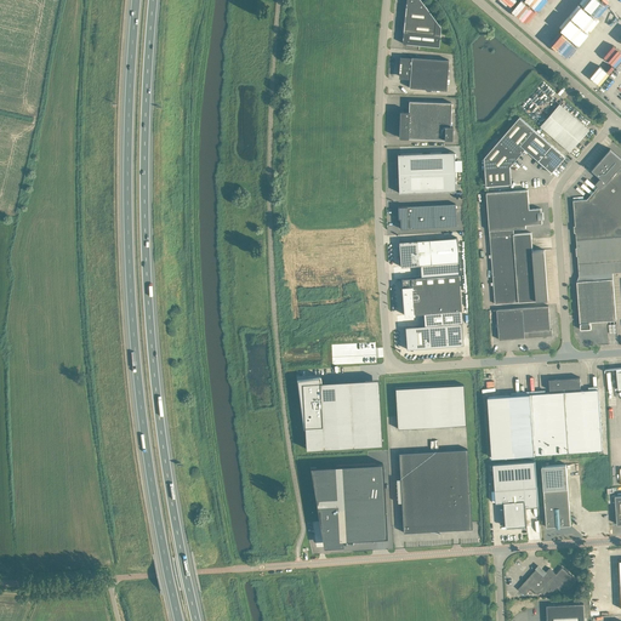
[(420,0),(406,0),(403,44),(439,47),(440,27),(420,0)]
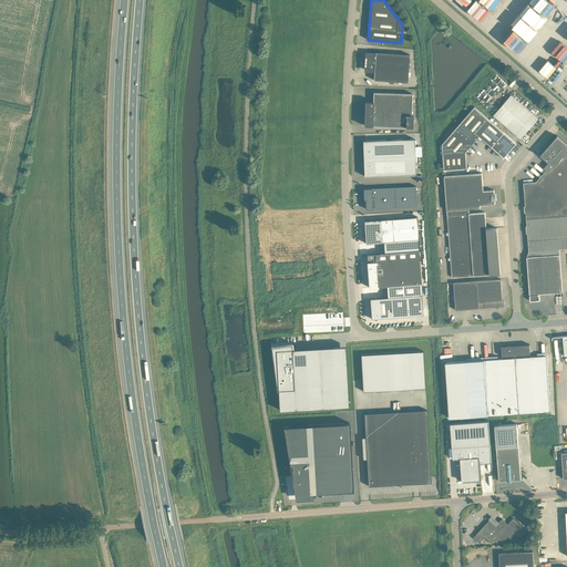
[(483,7),(495,13),(503,0),(473,0),(468,4),(464,11),(473,16),(483,7)]
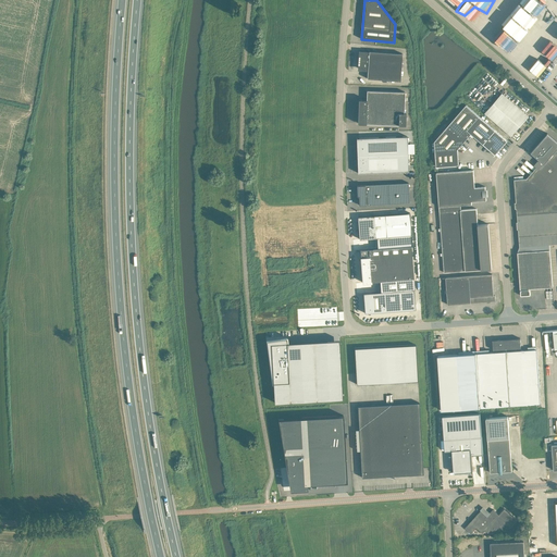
[(544,13),(549,4),(543,0),(529,0),(523,9),(518,5),(509,17),(514,21),(505,33),(519,42),(528,29),(525,27),(534,14),(537,16),(542,11),(544,13)]
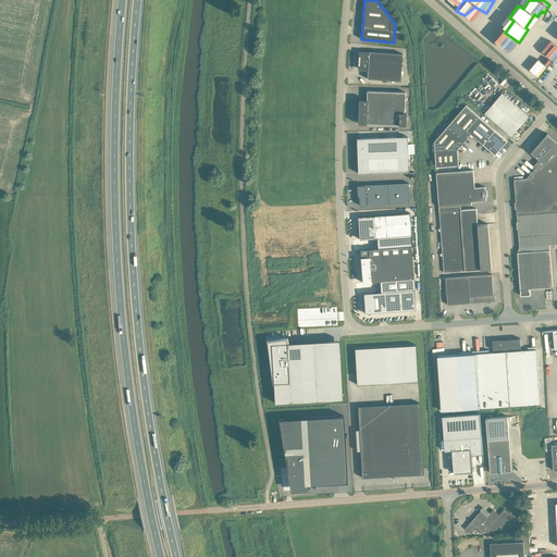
[(546,67),(556,52),(556,48),(549,44),(545,49),(547,51),(540,62),(546,67)]
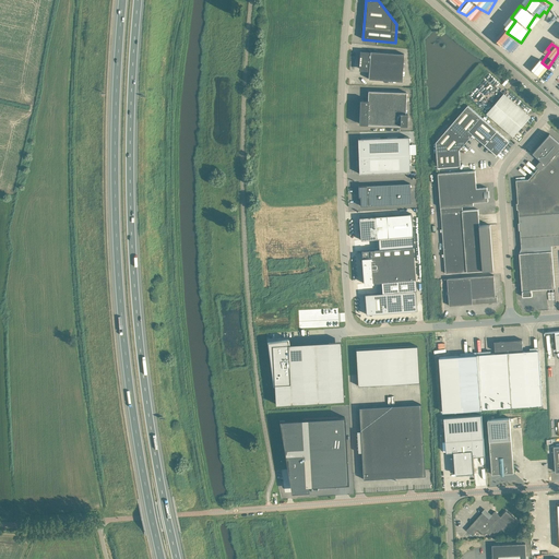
[(361,52),(360,69),(369,69),(369,79),(402,81),(404,54),(370,51),(370,54),(361,52)]
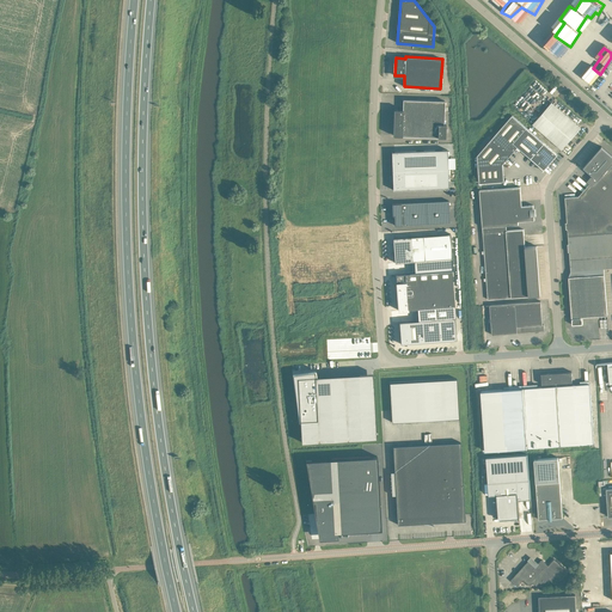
[(445,101),(403,99),(403,110),(395,109),(395,135),(446,138),(446,124),(445,124),(445,101)]
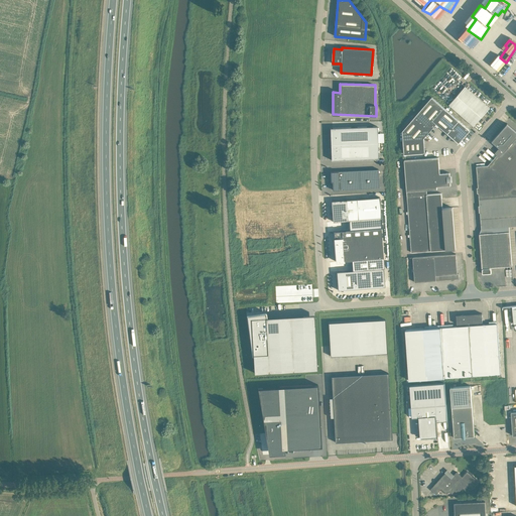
[(490,108),(478,97),(466,86),(449,105),(474,126),(490,108)]
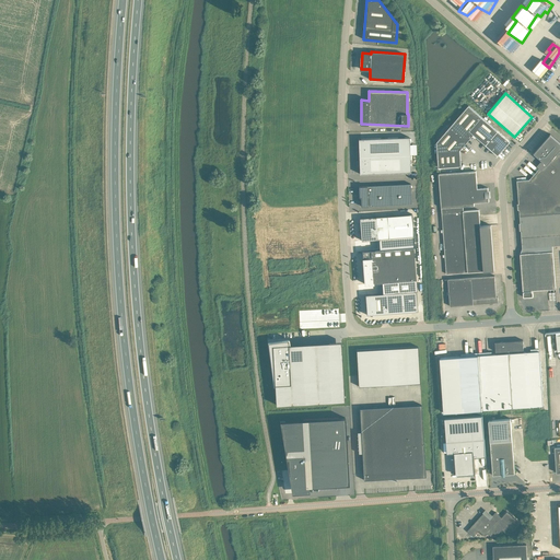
[(438,142),(439,167),(462,165),(461,150),(474,133),(498,155),(510,141),(469,105),(438,142)]
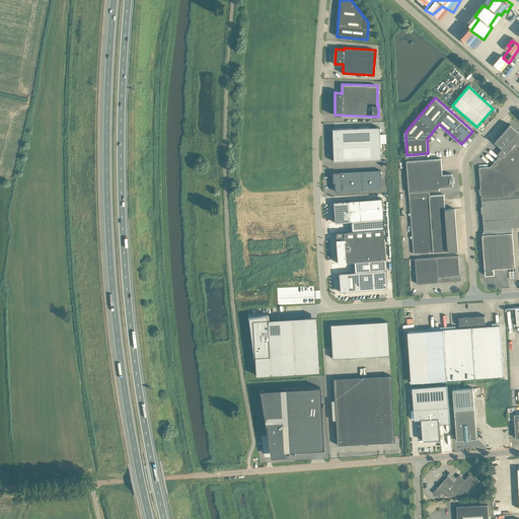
[(495,166),(479,167),(484,220),(485,229),(512,227),(518,226),(518,131),(510,124),(495,142),(498,144),(502,148),(498,154),(502,157),(495,166)]
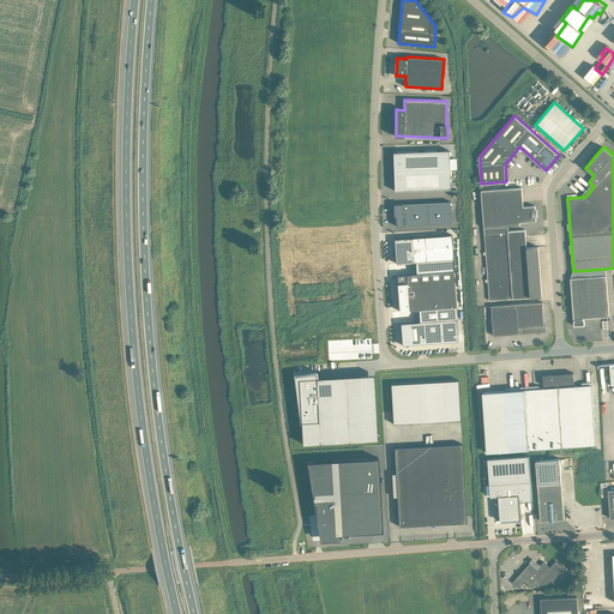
[(449,150),(396,152),(396,160),(393,160),(393,172),(450,169),(449,150)]
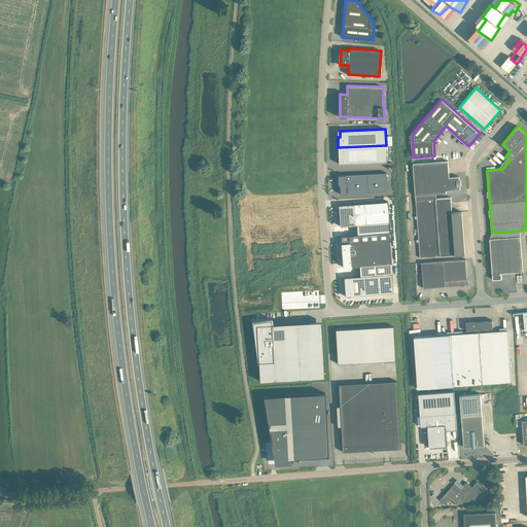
[(387,162),(386,145),(338,147),(339,161),(341,161),(341,164),(387,162)]
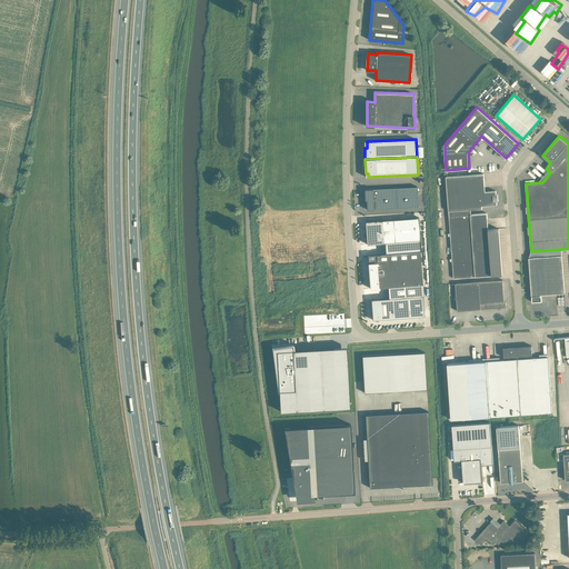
[(478,173),(446,177),(448,206),(449,211),(470,209),(482,209),(482,206),(497,205),(497,200),(498,200),(498,193),(496,195),(496,190),(486,191),(483,173),(478,173)]
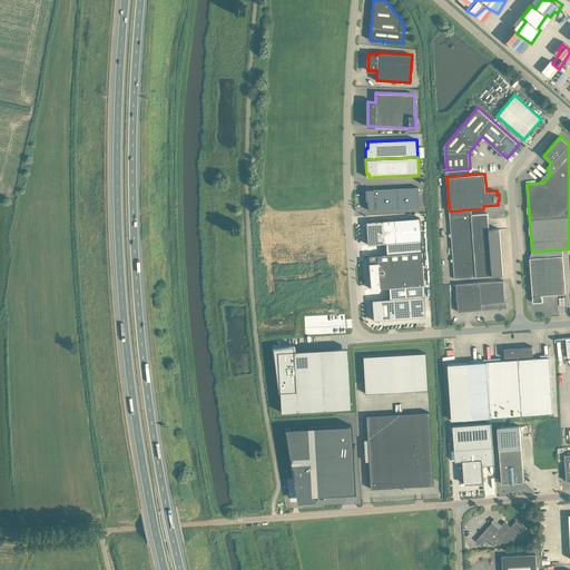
[(366,202),(367,202),(367,209),(420,207),(418,187),(365,189),(366,202)]
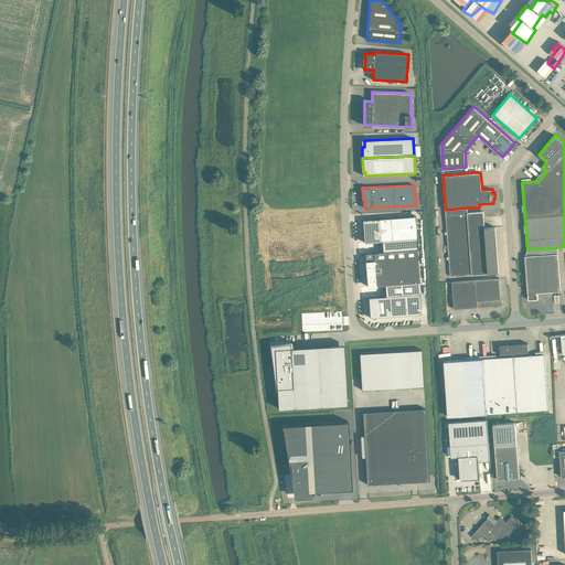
[(467,208),(446,210),(446,214),(446,220),(450,276),(499,273),(496,227),(484,228),(483,212),(468,213),(467,208)]
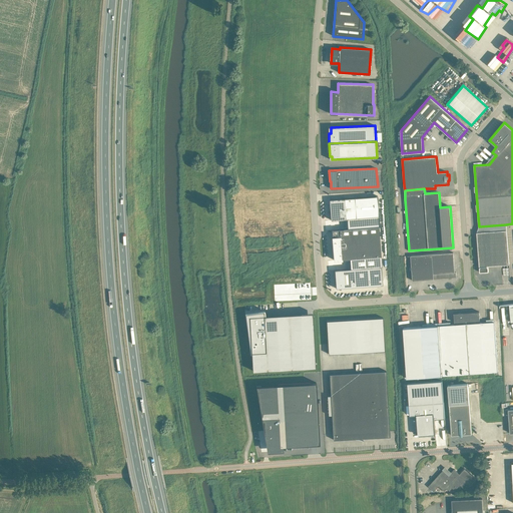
[(378,196),(355,197),(357,218),(380,216),(378,196)]
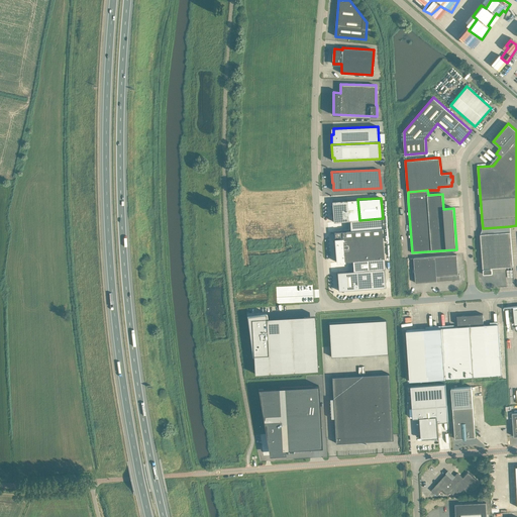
[(357,199),(332,201),(333,222),(349,220),(359,220),(357,199)]
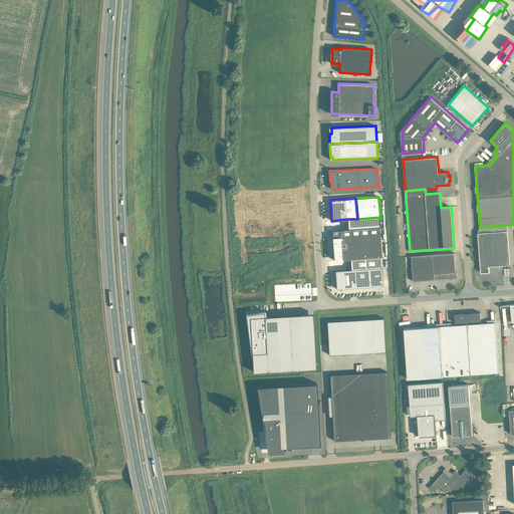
[(340,230),(332,230),(333,246),(334,253),(334,260),(342,260),(350,259),(351,269),(358,269),(382,267),(381,257),(379,227),(380,227),(380,217),(357,219),(347,219),(348,229),(344,229),(344,230),(340,230)]
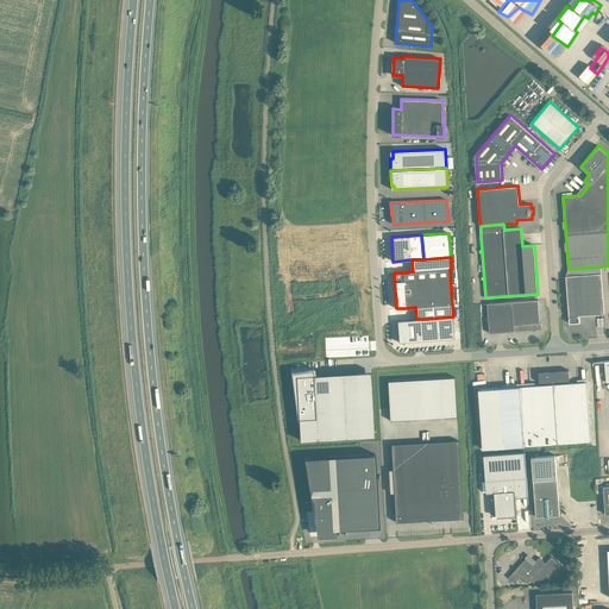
[(569,276),(566,276),(569,316),(571,316),(571,318),(569,318),(570,322),(579,322),(579,316),(578,316),(578,315),(604,313),(604,307),(602,272),(601,267),(569,269),(569,270),(569,276)]
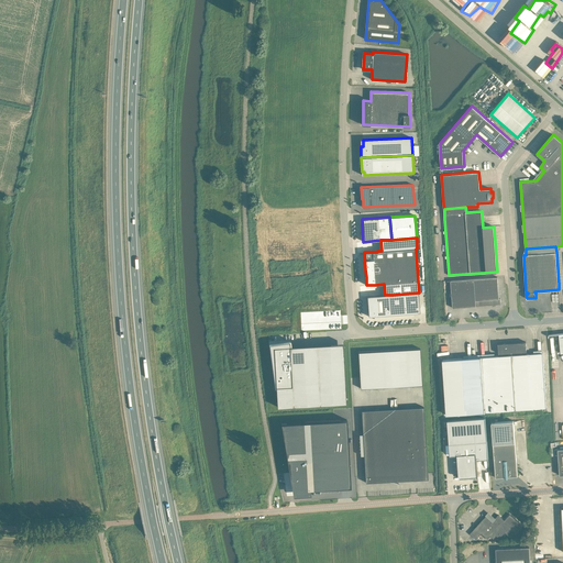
[(474,278),(451,280),(453,308),(476,306),(481,306),(487,305),(488,305),(501,304),(500,298),(499,298),(497,277),(492,277),(474,278)]
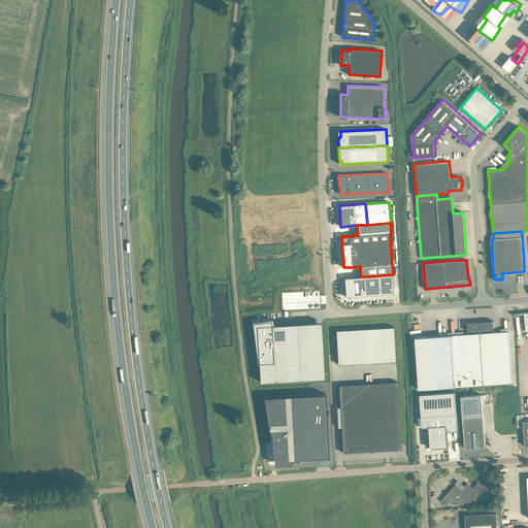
[(393,274),(368,276),(370,295),(389,294),(392,293),(394,293),(394,292),(393,274)]
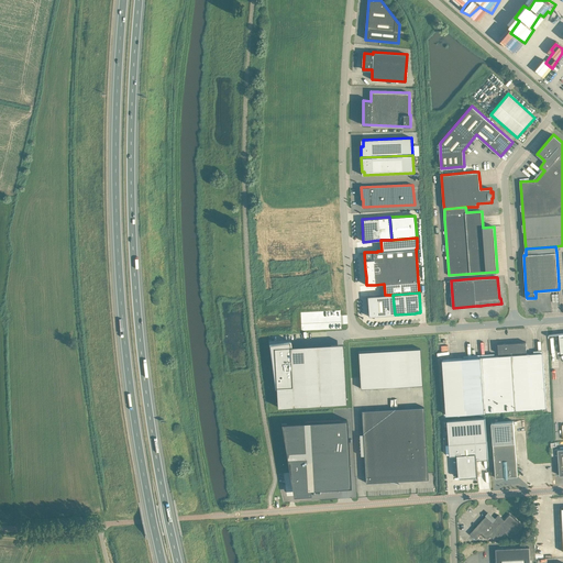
[(376,296),(367,296),(368,317),(371,317),(395,315),(393,295),(385,295),(376,296)]
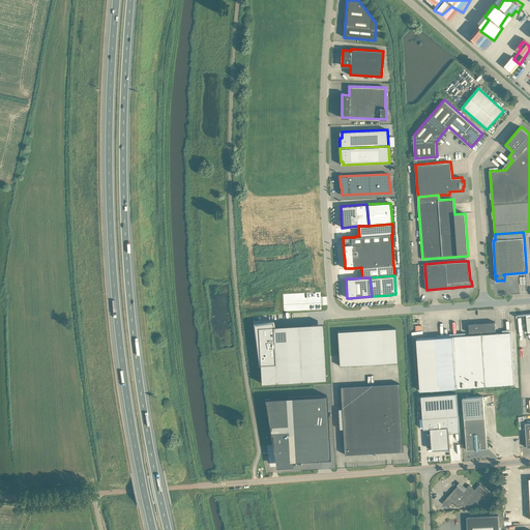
[(496,331),(495,322),(476,323),(474,324),(474,323),(469,323),(469,332),(470,332),(470,334),(416,339),(420,390),(514,384),(511,332),(496,333),(495,331),(496,331)]
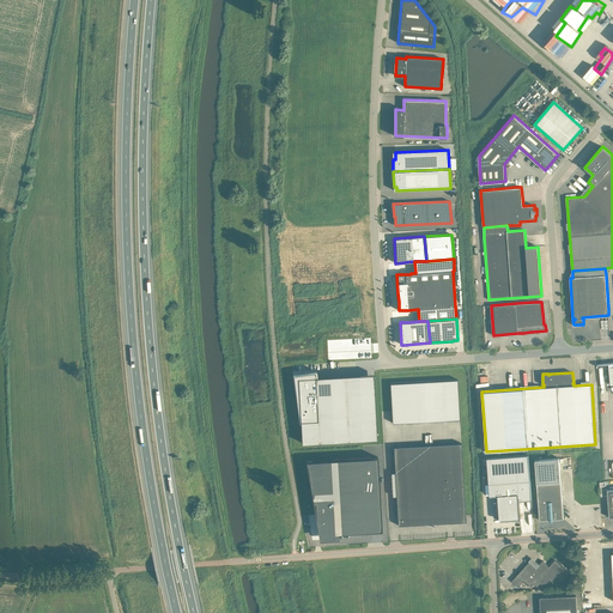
[(313,377),(299,378),(301,422),(302,443),(377,438),(374,381),(374,374),(313,377)]
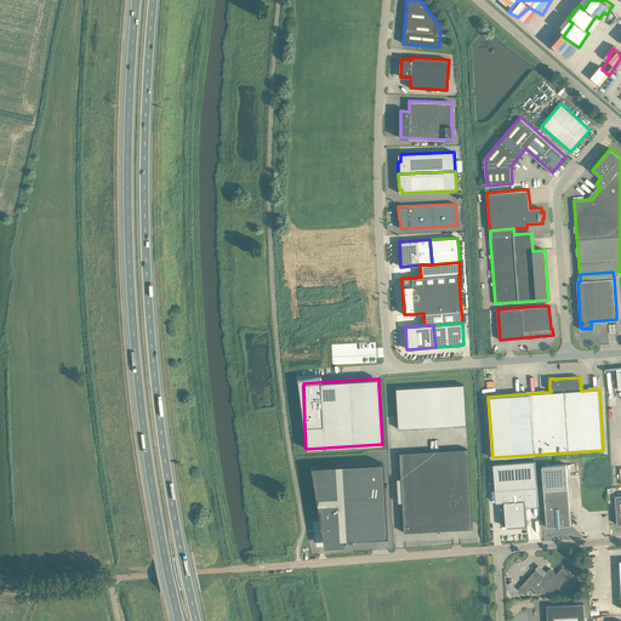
[(465,385),(396,388),(398,428),(466,425),(465,385)]
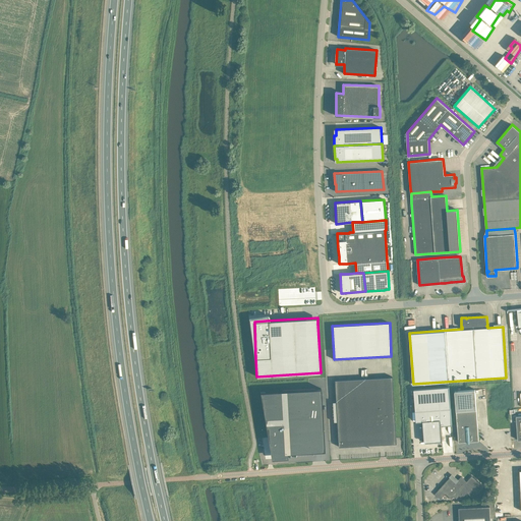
[(393,377),(335,380),(338,447),(396,444),(393,377)]
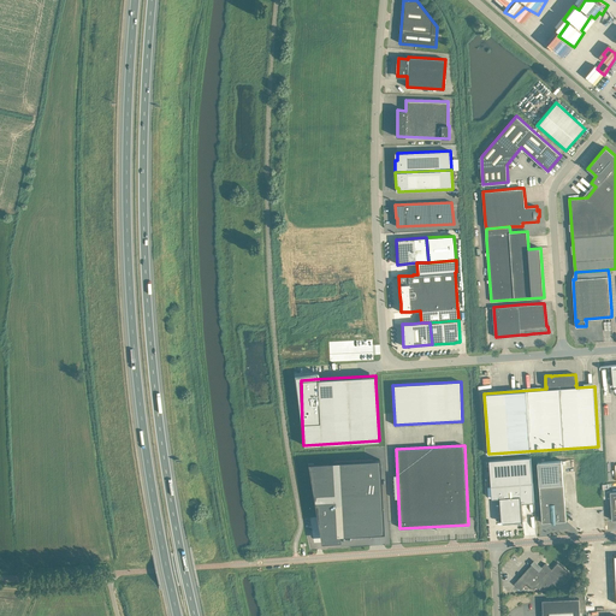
[(531,457),(490,460),(492,498),(501,497),(502,523),(510,523),(510,522),(515,522),(523,522),(521,502),(534,501),(531,457)]
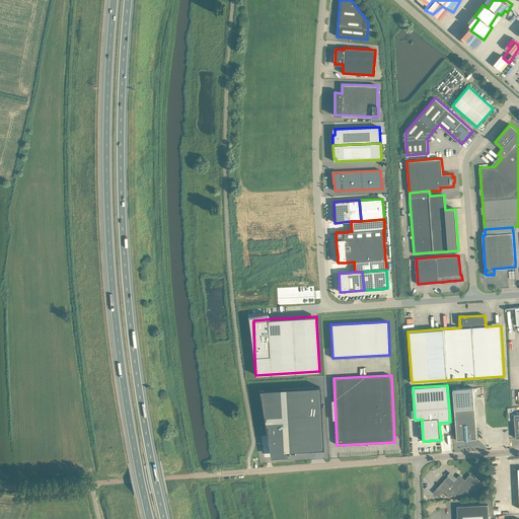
[(320,387),(260,390),(271,457),(287,456),(287,451),(313,449),(323,449),(322,423),(320,387)]
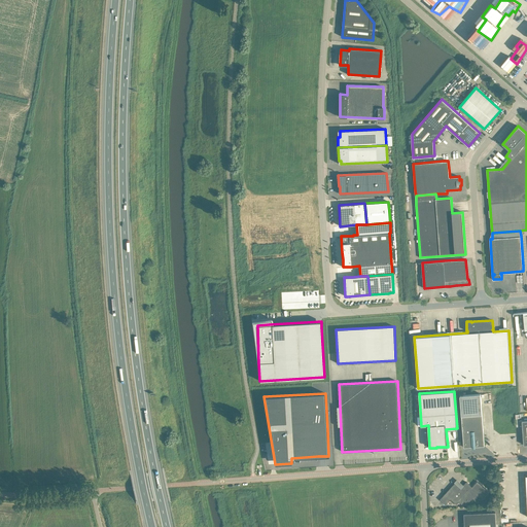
[(475,394),(460,395),(463,442),(464,447),(472,447),(472,448),(477,448),(476,446),(485,446),(484,441),(481,393),(475,394)]
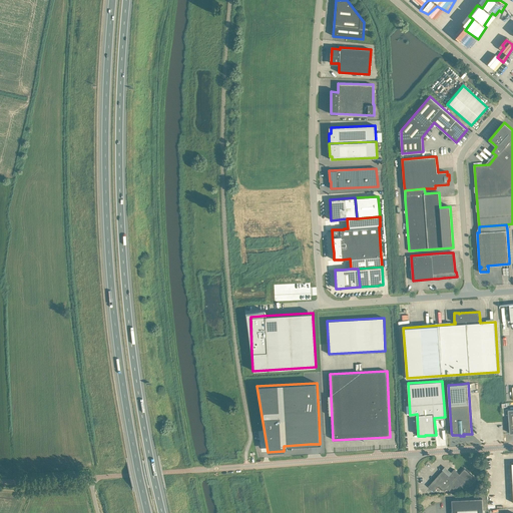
[(466,490),(473,482),(476,479),(465,468),(460,474),(454,469),(450,473),(450,472),(448,472),(448,473),(444,469),(428,486),(434,491),(439,486),(445,491),(447,488),(450,491),(452,488),(455,490),(460,485),(466,490)]
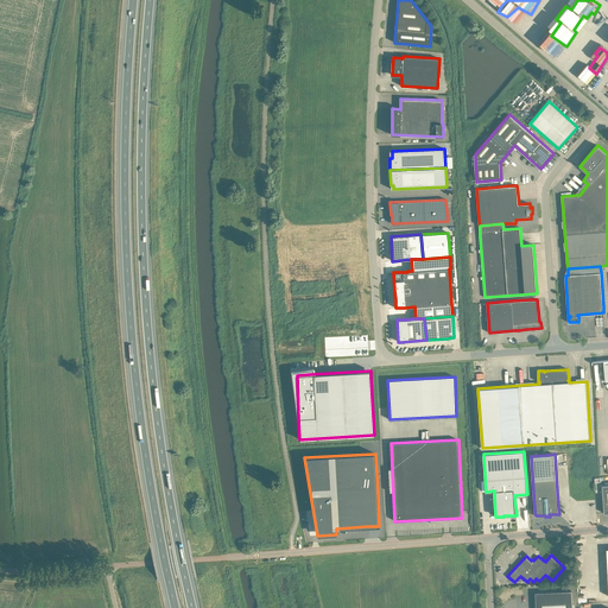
[(571,607),(571,590),(536,593),(536,607),(571,607)]
